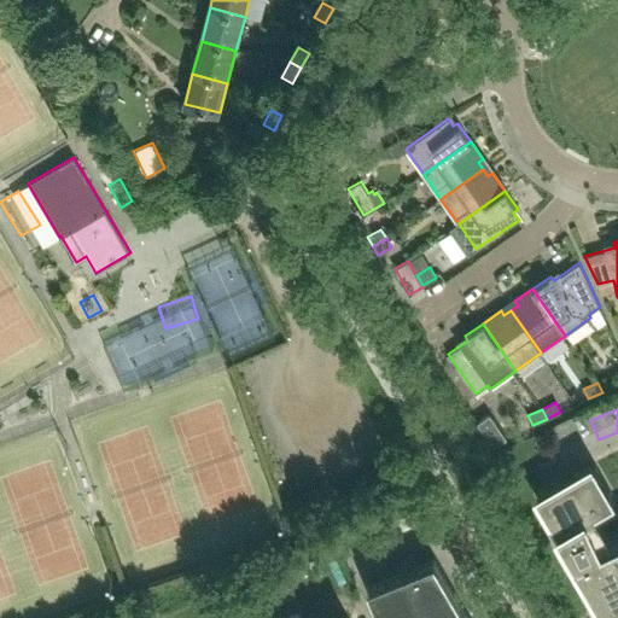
[(506,437),(489,413),(477,423),(494,447),(506,437)]
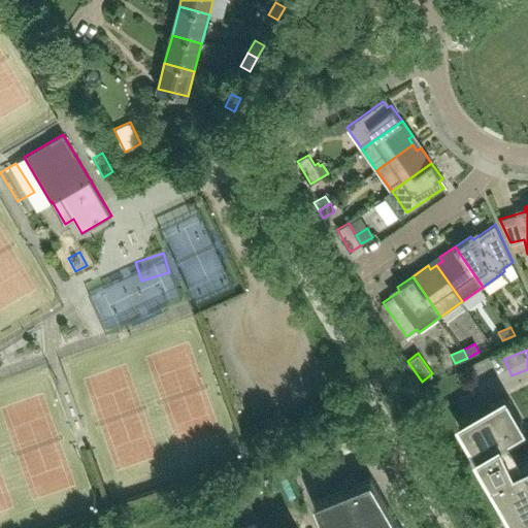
[(458,423),(519,526),(527,521),(527,459),(514,466),(502,440),(526,427),(507,395),(458,423)]
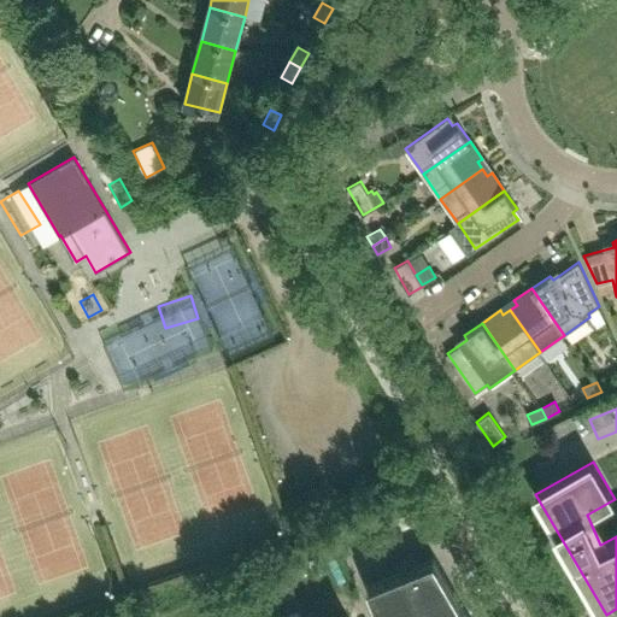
[(469,616),(434,556),(368,583),(381,616),(469,616)]
